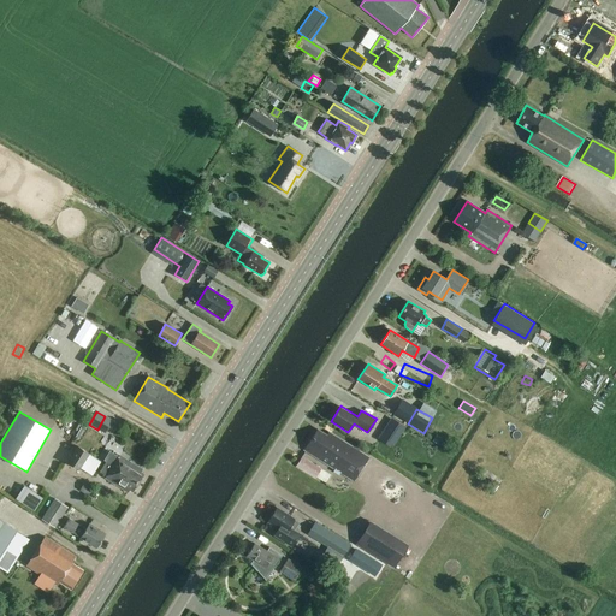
[(394,442),(404,425),(391,416),(380,432),(394,442)]
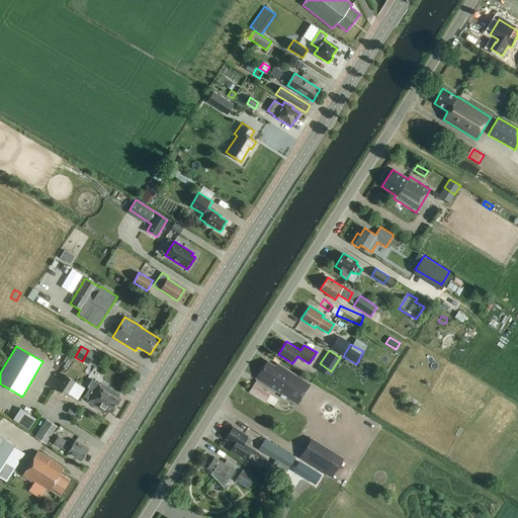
[(59,352),(56,358),(71,367),(75,361),(59,352)]
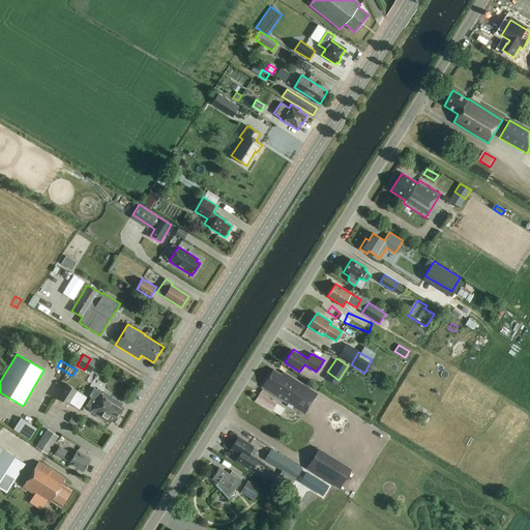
[(284,376),(273,370),(262,387),(304,414),(317,393),(285,374),(284,376)]
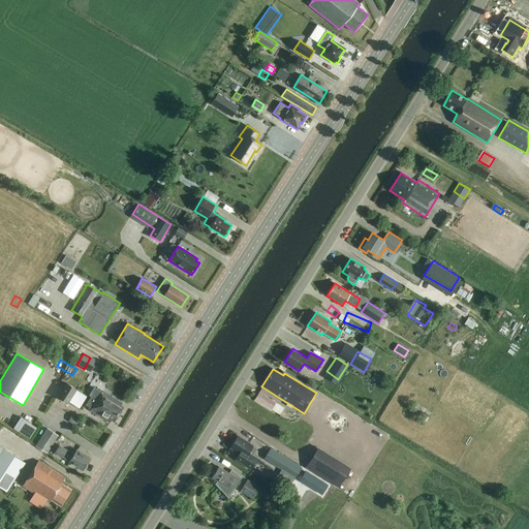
[(375,372),(371,377),(376,380),(379,375),(375,372)]
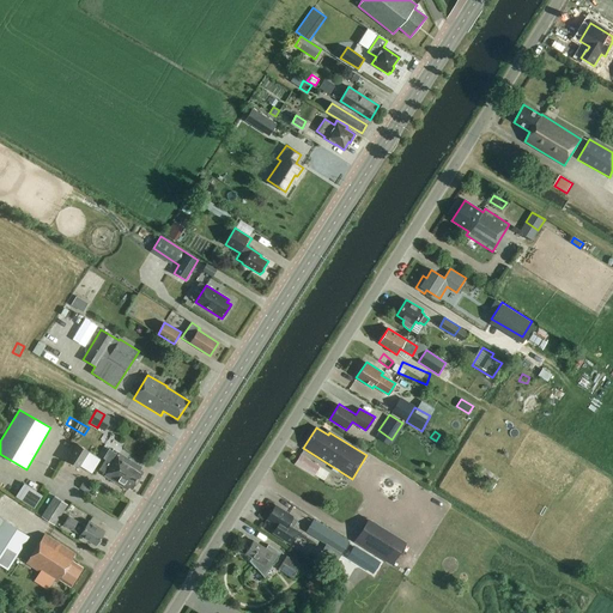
[(79,467),(91,474),(101,459),(77,443),(67,460),(79,468),(79,467)]
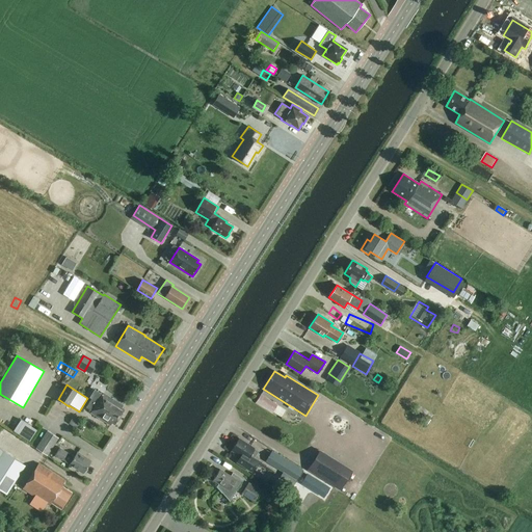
[(245,395),(289,422),(294,413),(251,386),(245,395)]
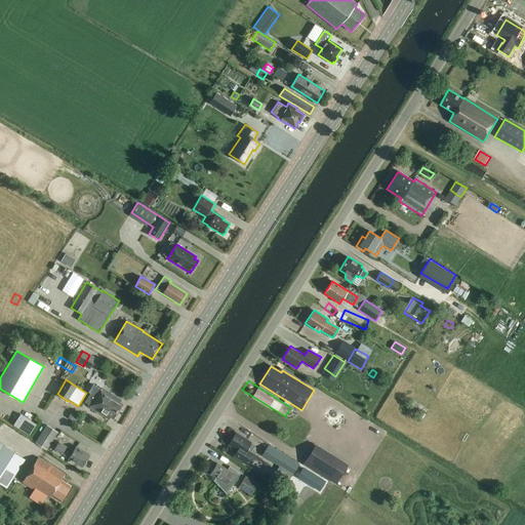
[(91,394),(91,395),(118,411),(122,405),(120,403),(121,401),(102,388),(101,390),(93,387),(90,393),(91,394)]
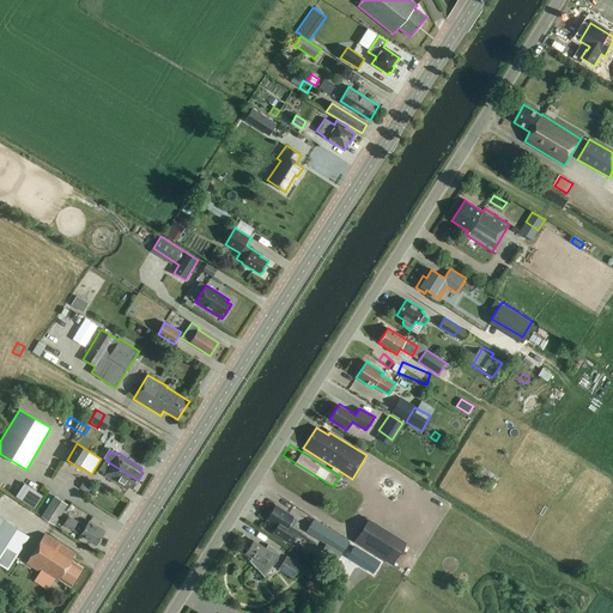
[(132,490),(138,480),(107,461),(107,462),(99,472),(105,474),(104,475),(127,490),(129,487),(132,490)]
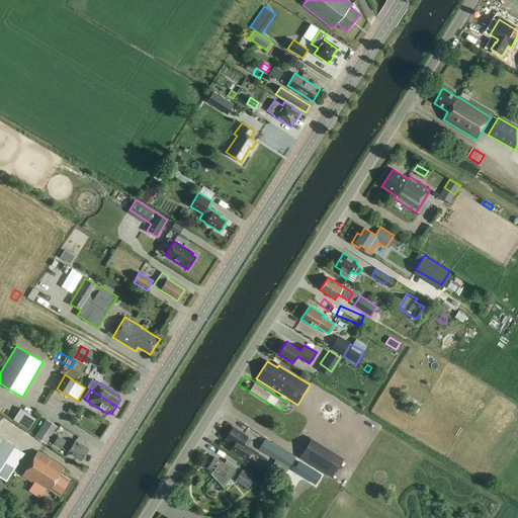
[(415,414),(422,404),(408,395),(405,399),(415,406),(411,412),(415,414)]
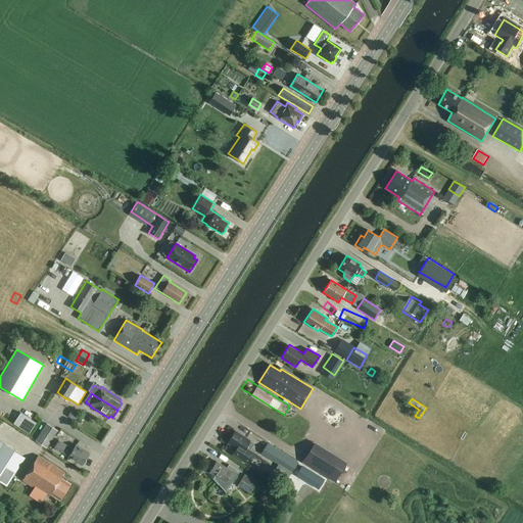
[(76,422),(79,417),(72,412),(67,417),(76,422)]
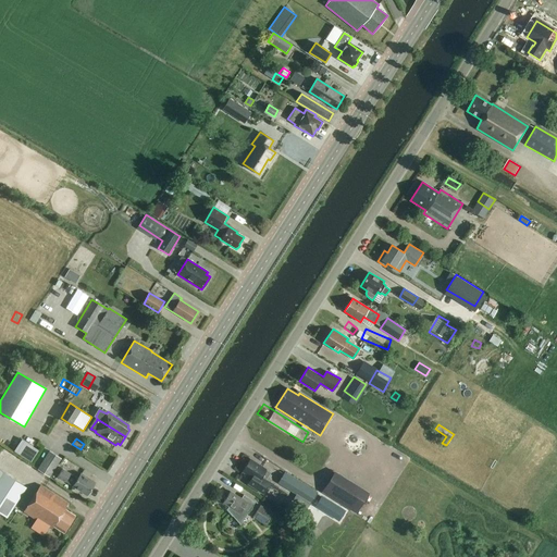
[(50,477),(62,458),(50,450),(38,469),(50,477)]
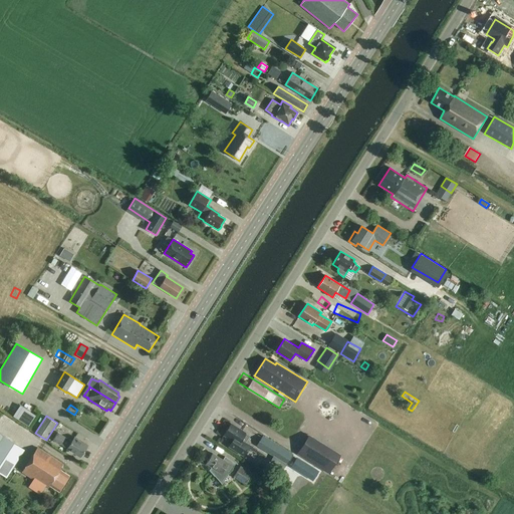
[(244,458),(251,447),(245,443),(250,436),(231,423),(223,435),(233,442),(228,448),(244,458)]
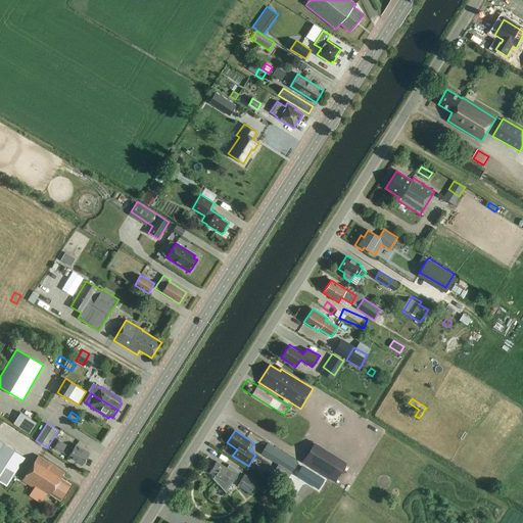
[(73,448),(58,439),(54,447),(67,456),(67,457),(83,467),(86,462),(85,461),(88,455),(88,453),(75,444),(73,448)]
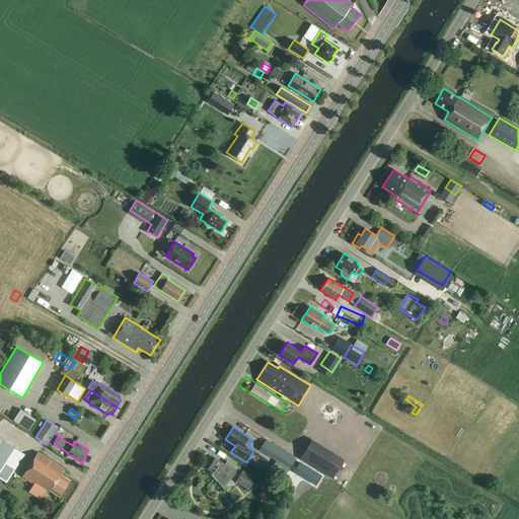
[(0,478),(6,483),(24,455),(0,440),(0,478)]
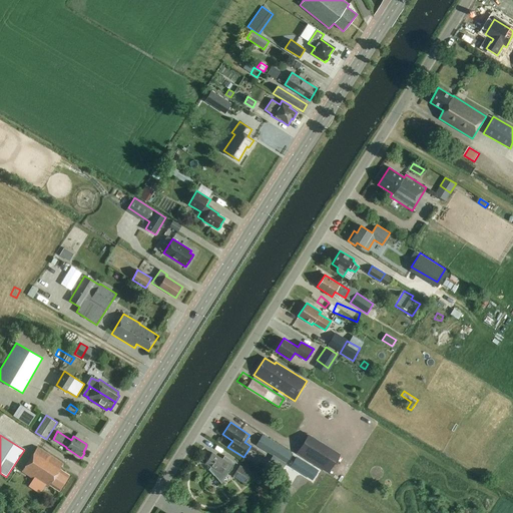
[(286,464),(292,454),(263,436),(255,446),(286,464)]
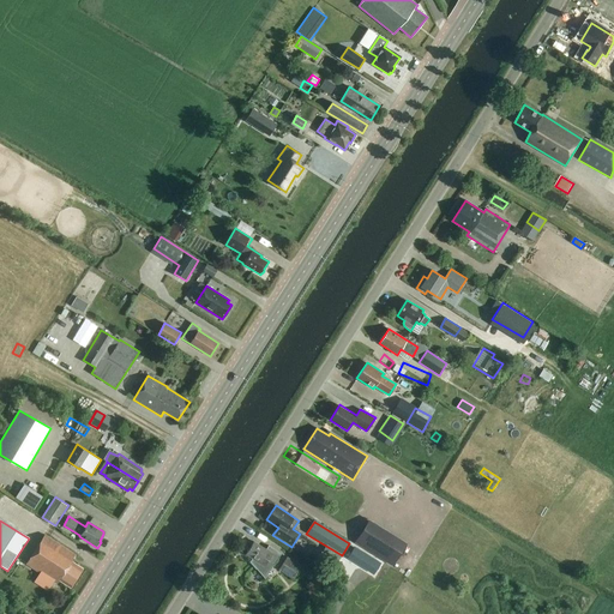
[(392,566),(404,548),(367,524),(355,543),(392,566)]
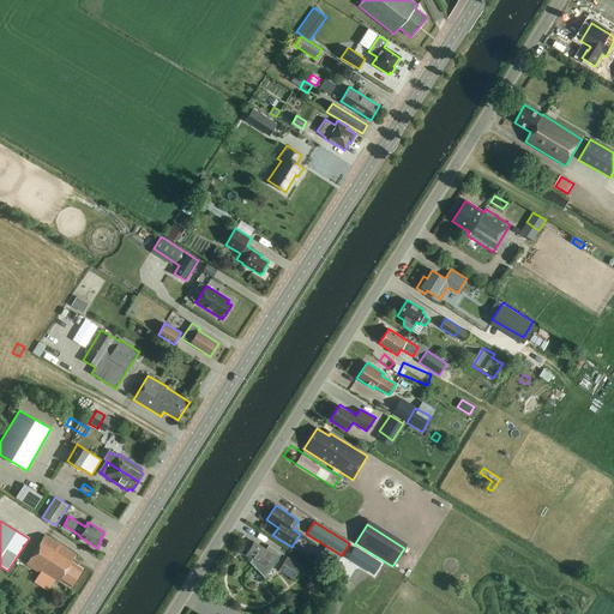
[(70,588),(82,569),(71,561),(76,555),(44,535),(25,564),(56,584),(59,581),(70,588)]
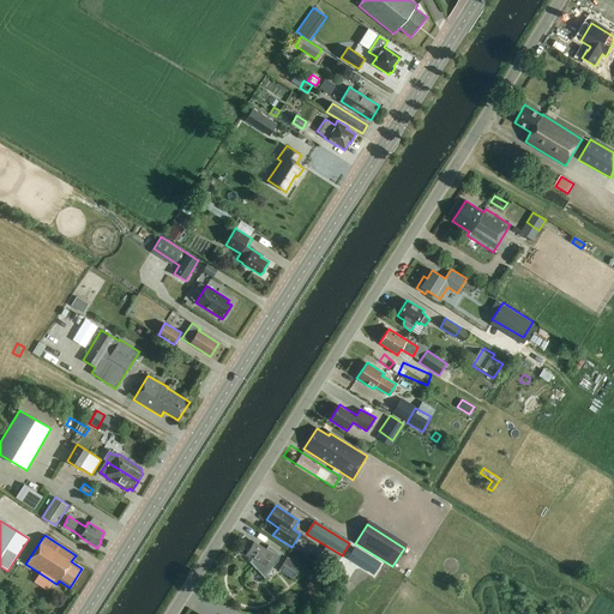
[(266,548),(254,541),(245,554),(252,559),(250,563),(265,578),(281,553),(268,545),(266,548)]
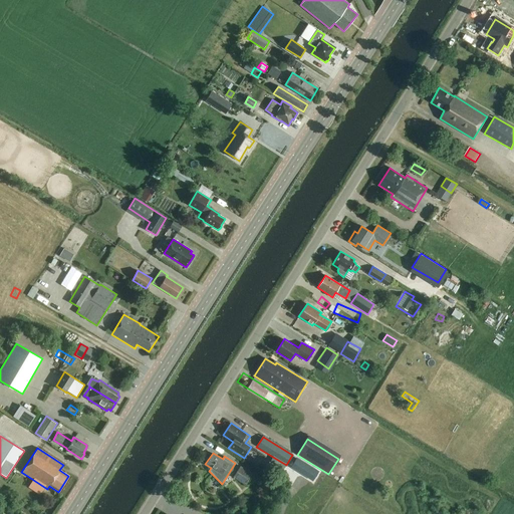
[(245,457),(243,460),(254,467),(256,464),(245,457)]
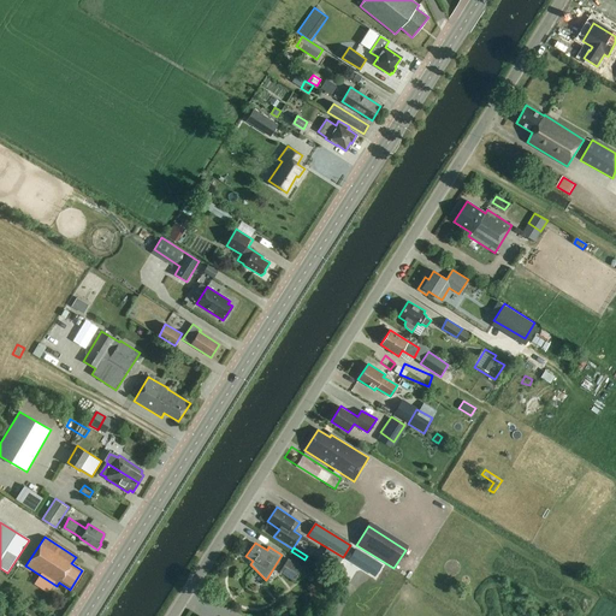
[(243,564),(247,558),(236,554),(234,561),(243,564)]
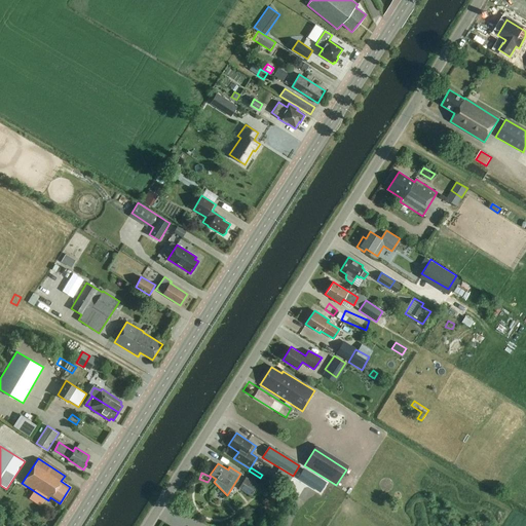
[(198,476),(193,482),(209,495),(214,489),(198,476)]
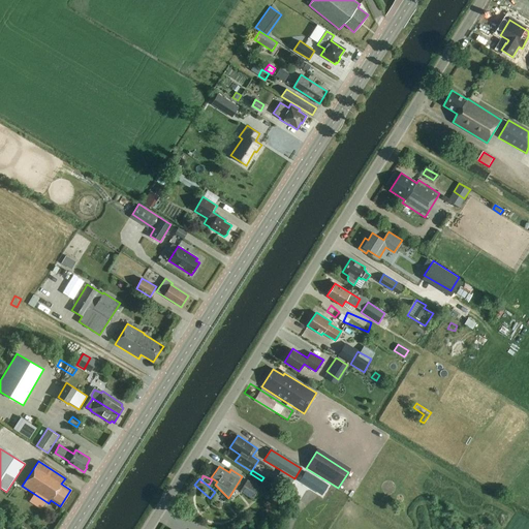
[(252,500),(259,488),(248,480),(240,492),(252,500)]
